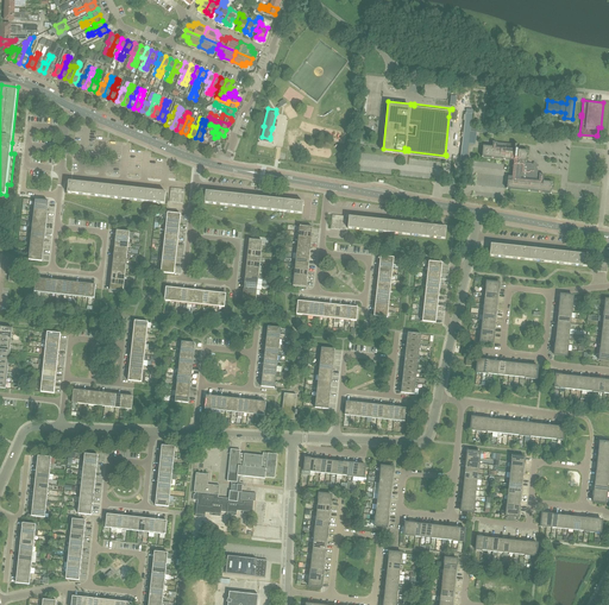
[(213,139),(214,138),(212,132),(211,132),(209,133),(207,132),(209,127),(207,126),(205,131),(203,131),(201,139),(207,143),(208,138),(213,139)]
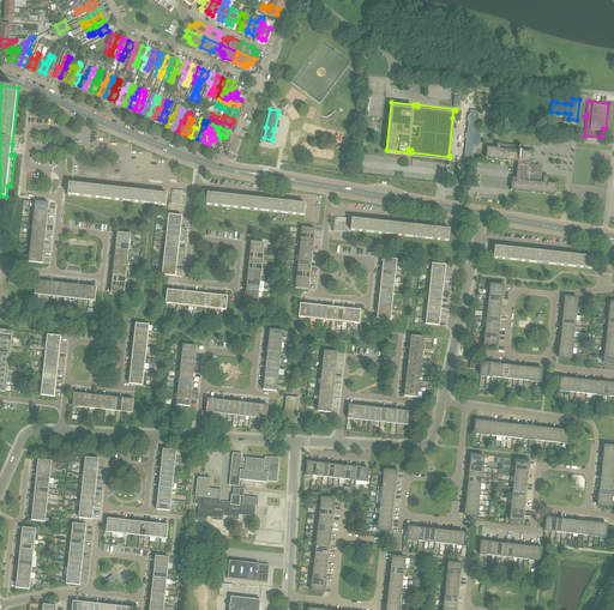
[(487,144),(486,155),(495,156),(499,157),(499,156),(518,158),(517,175),(512,174),(512,176),(511,179),(512,179),(511,187),(542,191),(547,191),(557,192),(558,181),(548,180),(549,173),(543,173),(543,171),(542,170),(542,169),(542,168),(542,167),(541,165),(543,164),(542,163),(542,162),(541,162),(541,161),(540,161),(539,159),(537,162),(536,162),(535,161),(534,161),(531,161),(531,159),(533,149),(523,148),(524,143),(519,143),(501,140),(497,140),(497,145),(487,144)]
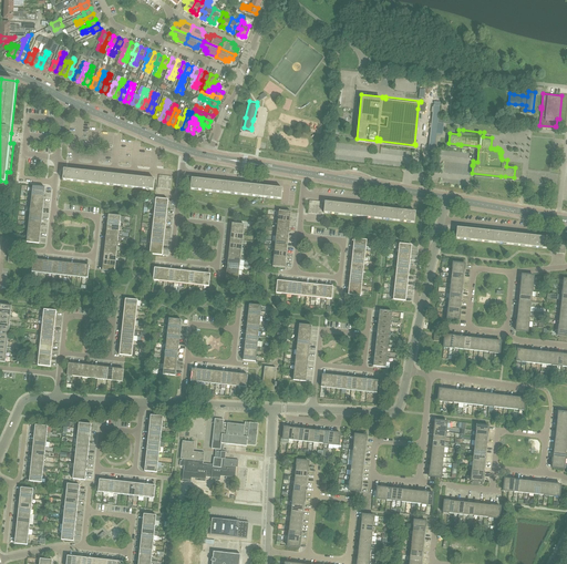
[(63,176),(81,178),(82,168),(64,166),(63,176)]
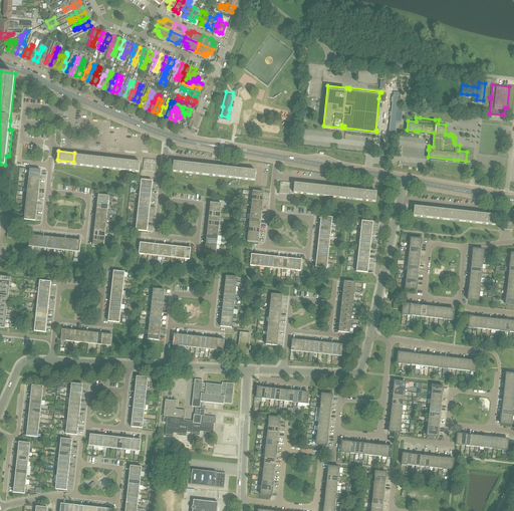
[(91,155),(74,153),(73,162),(90,164),(91,155)]
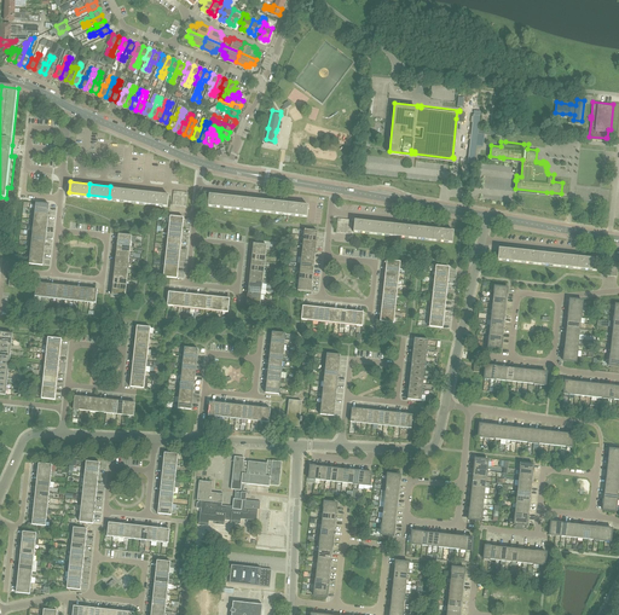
[(129,187),(110,186),(109,197),(128,199),(129,187)]
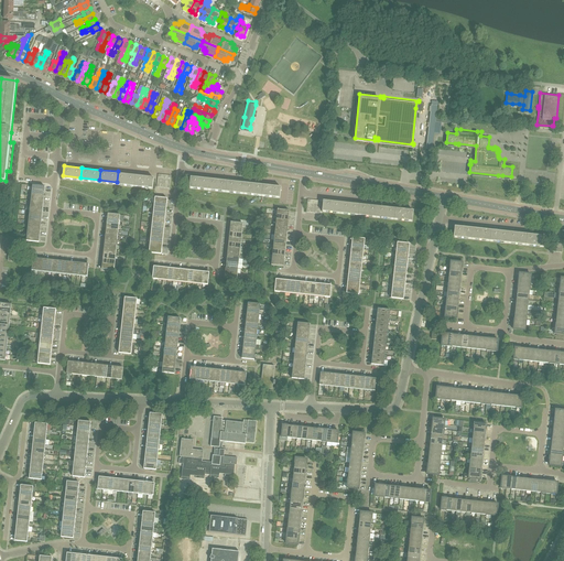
[(136,173),(118,171),(117,182),(134,184),(136,173)]
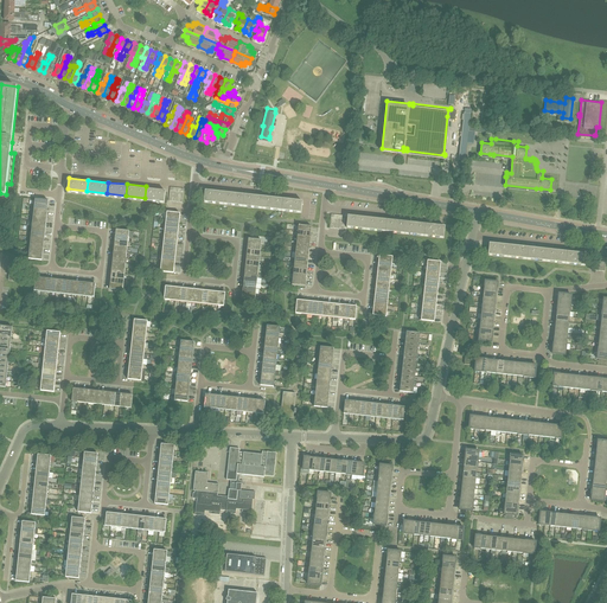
[(165,200),(166,188),(146,186),(145,198),(165,200)]
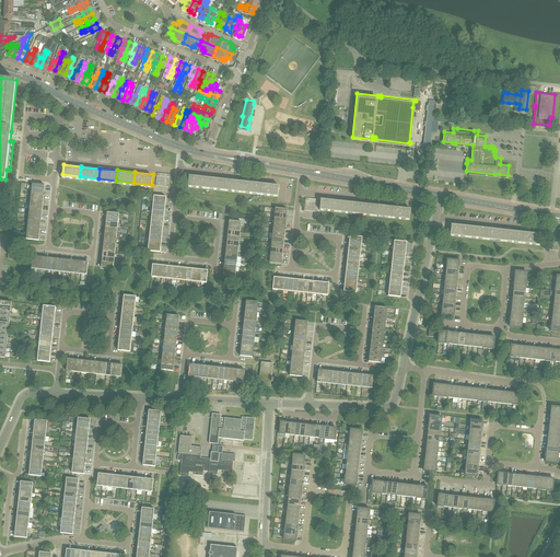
[(188,184),(206,186),(207,175),(189,173),(188,184)]
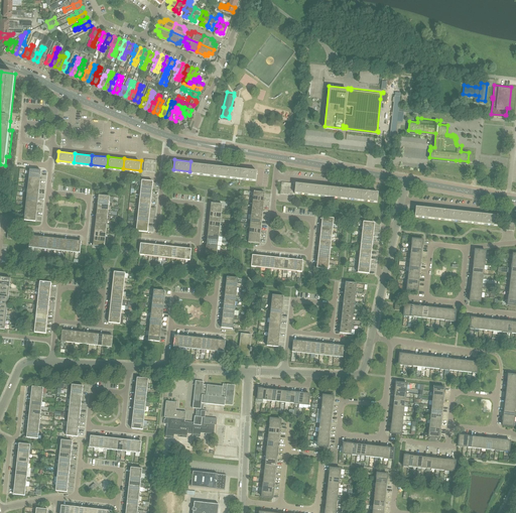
[(207,163),(190,161),(189,171),(206,173),(207,163)]
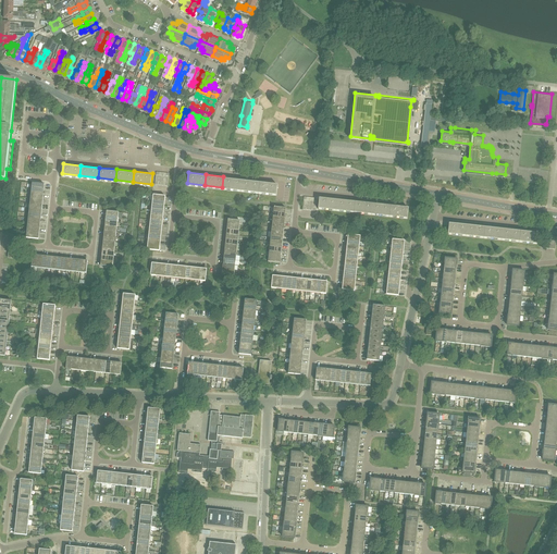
[(222,187),(240,188),(242,179),(223,176),(222,187)]
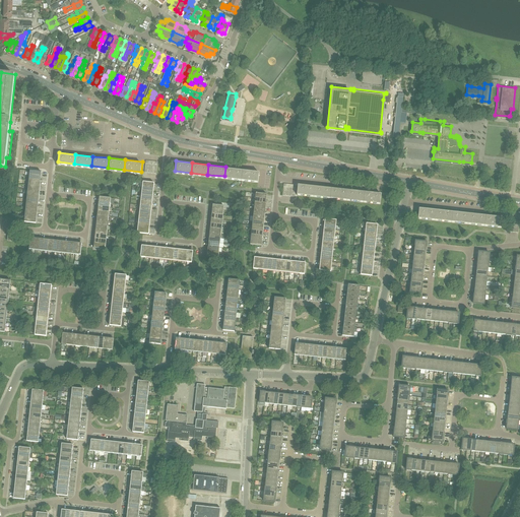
[(242,169),(225,167),(224,176),(241,178),(242,169)]
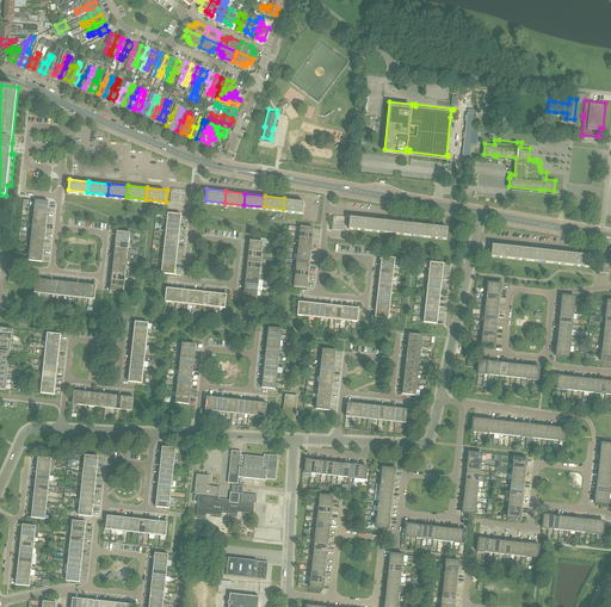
[(283,209),(303,211),(304,199),(284,198),(283,209)]
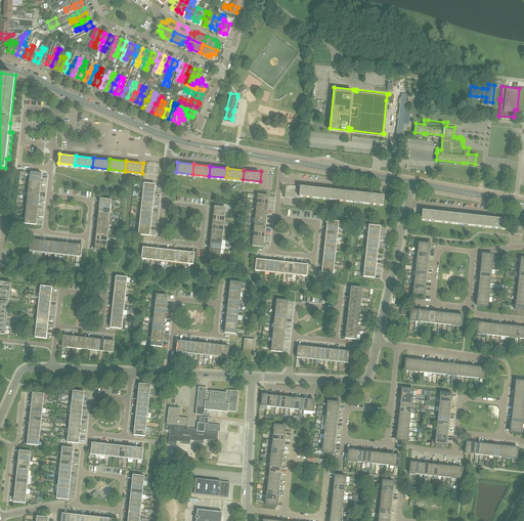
[(299,193),(316,196),(317,185),(301,184),(299,193)]
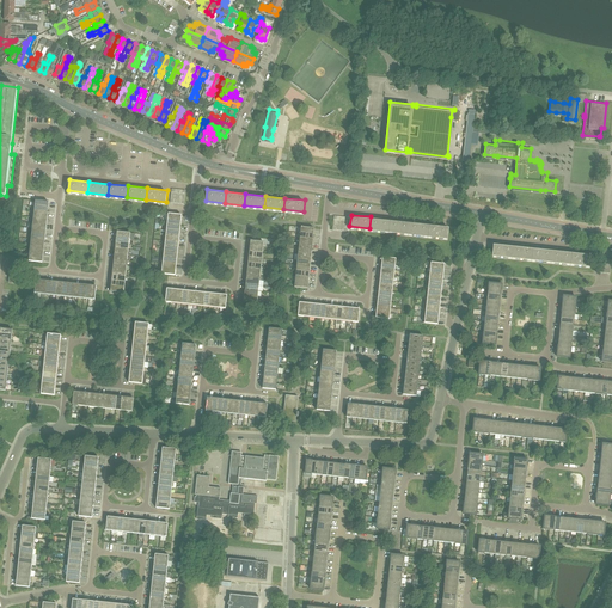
[(389,231),(390,219),(371,216),(369,228),(389,231)]
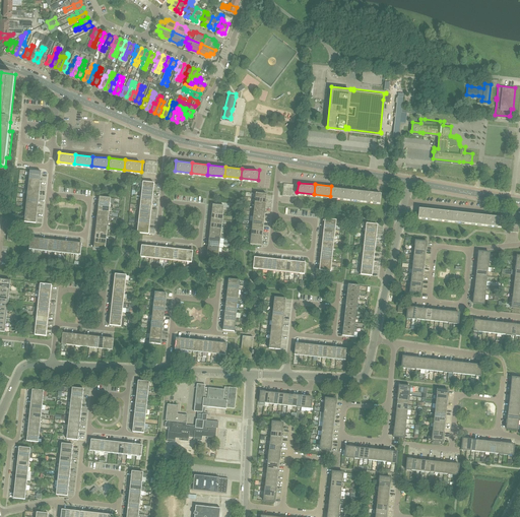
[(348,188),(331,186),(330,196),(347,198),(348,188)]
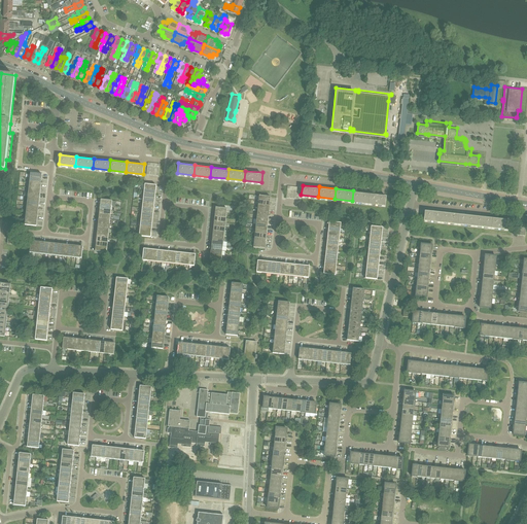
[(370,193),(353,190),(352,201),(369,203),(370,193)]
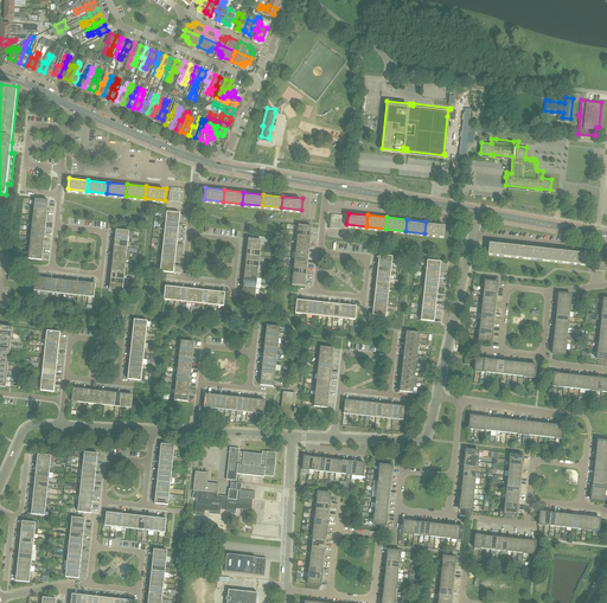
[(425,233),(443,235),(445,224),(426,222),(425,233)]
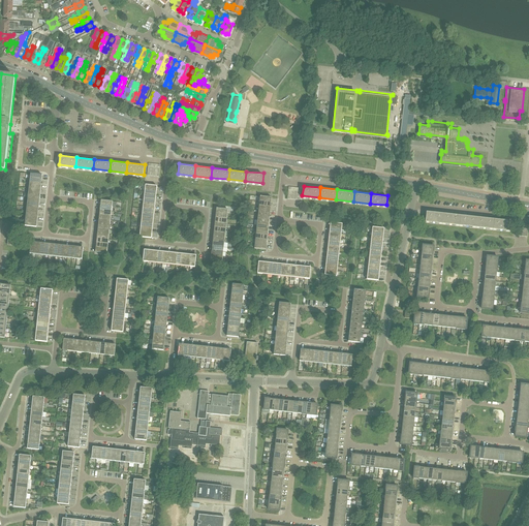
[(426,220),(442,221),(443,212),(427,210),(426,220)]
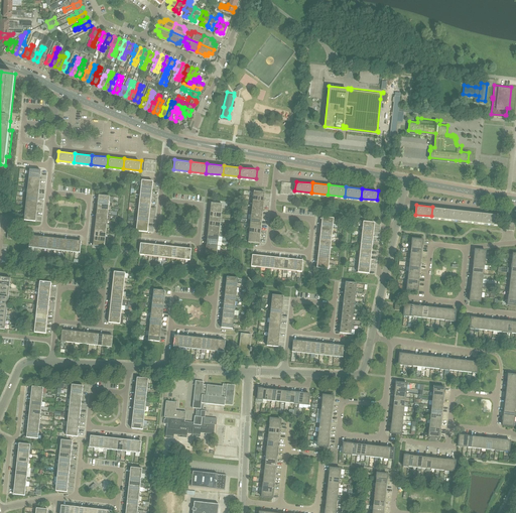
[(432,207),(431,216),(448,218),(449,208),(432,207)]
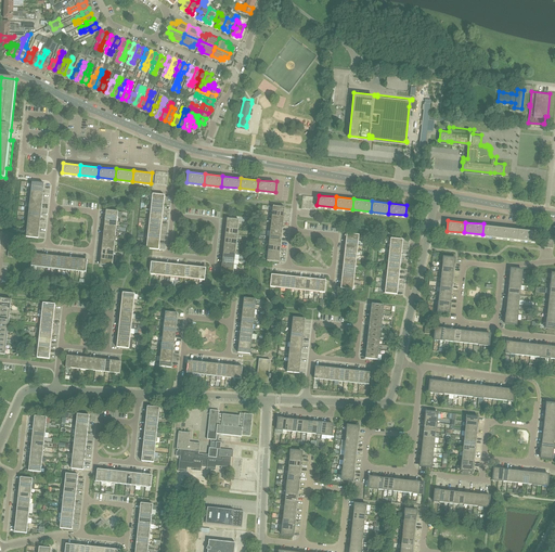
[(501,226),(483,223),(482,234),(500,236),(501,226)]
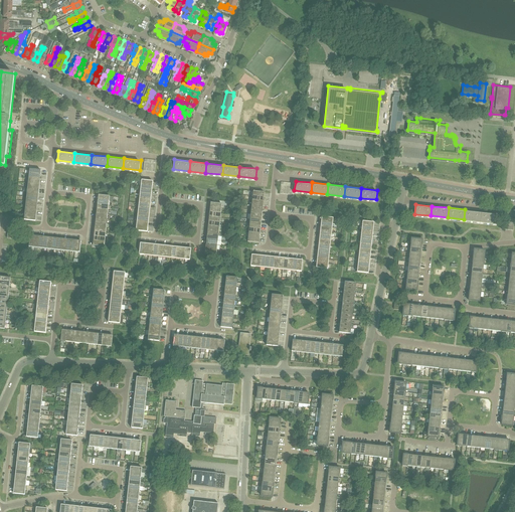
[(482,211),(465,209),(464,219),(480,221),(482,211)]
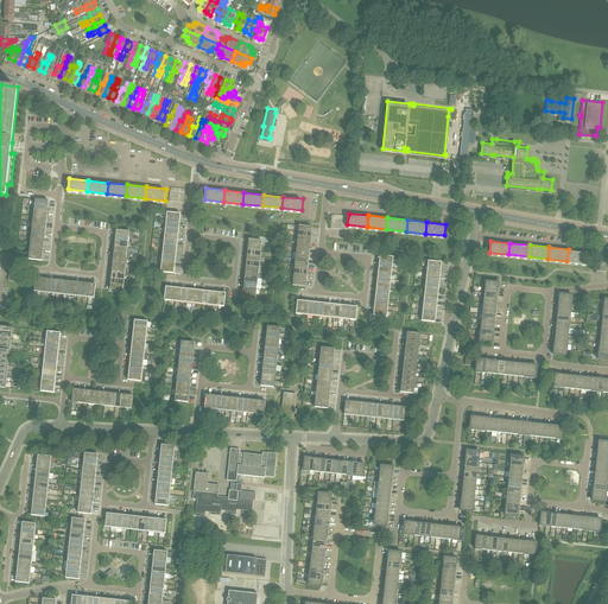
[(588,252),(569,249),(567,261),(587,264),(588,252)]
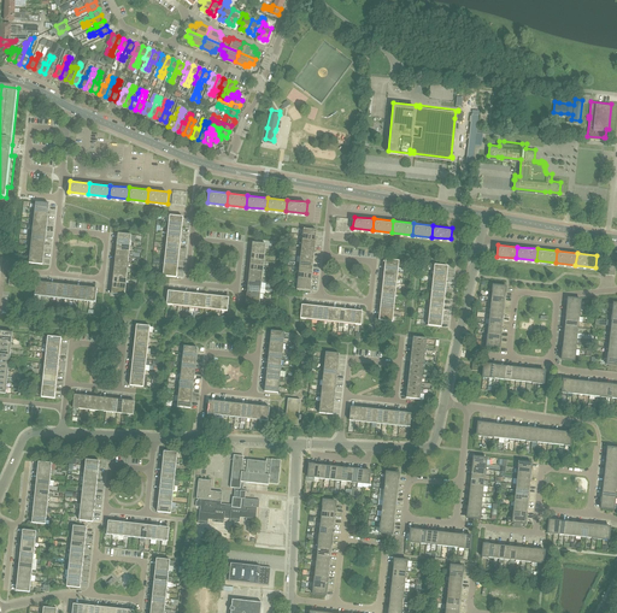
[(299,413),(300,400),(301,396),(288,395),(286,422),(298,423),(299,417),(301,417),(301,413),(299,413)]
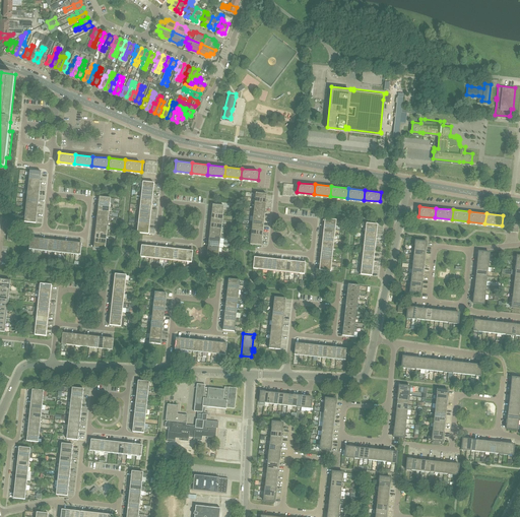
[(205,404),(226,406),(226,405),(235,406),(237,385),(224,384),(224,387),(205,385),(205,382),(197,381),(195,400),(206,401),(205,404)]
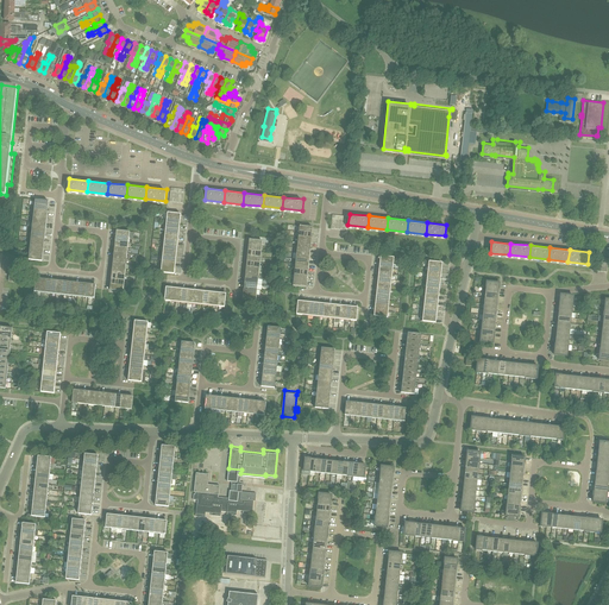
[(240,479),(240,473),(242,470),(228,468),(227,478),(232,479),(231,481),(232,481),(231,487),(230,487),(228,495),(218,493),(219,492),(220,483),(209,481),(208,481),(209,471),(196,470),(194,489),(195,489),(195,491),(194,491),(193,497),(198,497),(198,502),(196,510),(196,512),(205,514),(206,509),(212,510),(212,512),(220,514),(221,508),(227,509),(227,511),(237,512),(237,506),(243,508),(243,510),(252,511),(253,498),(256,498),(256,490),(242,489),(243,483),(244,483),(244,479),(240,479)]
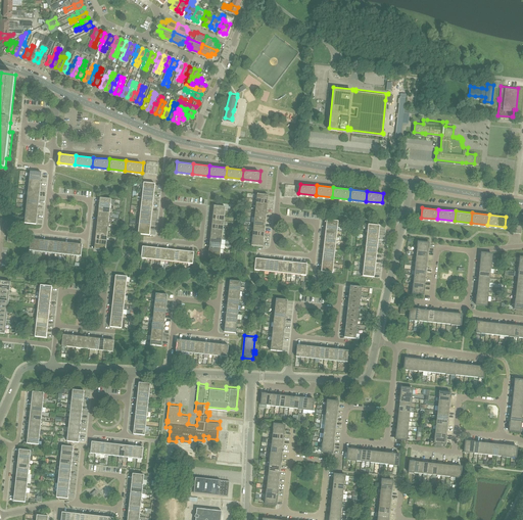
[(190,489),(228,493),(229,479),(230,479),(192,474),(190,489)]
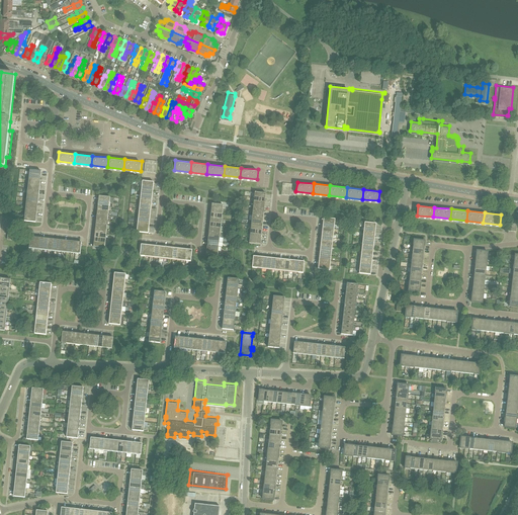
[(194,510),(193,514),(219,514),(220,504),(195,501),(194,501),(195,502),(194,507),(192,510),(194,510)]
